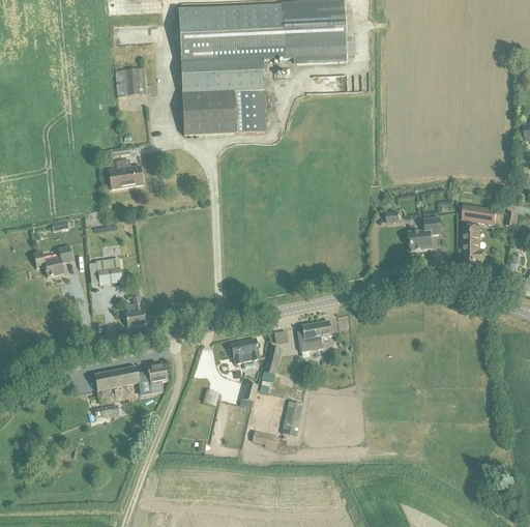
[(116,11),(127,10),(126,0),(115,0),(116,11)]
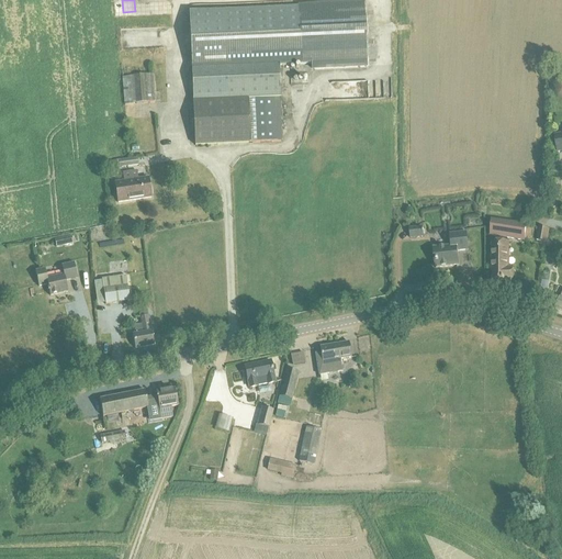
[(364,1),(310,3),(190,9),(195,143),(281,138),(280,94),(281,94),(279,63),(312,60),(312,65),(368,63),(364,1)]
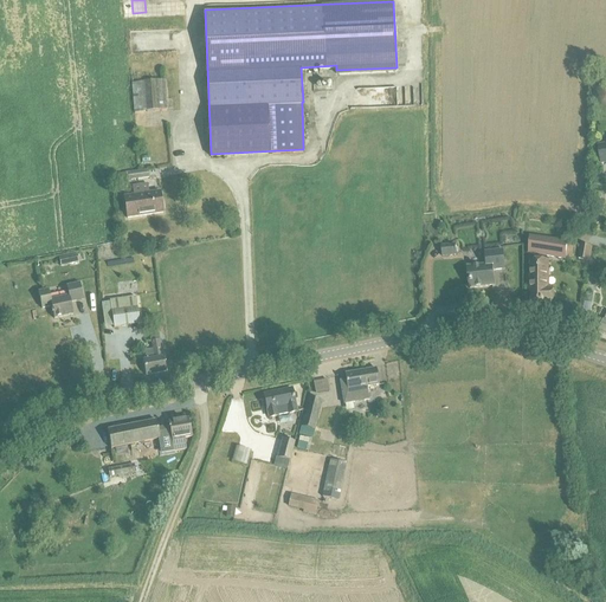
[(133,79),(135,110),(167,108),(165,77),(133,79)]
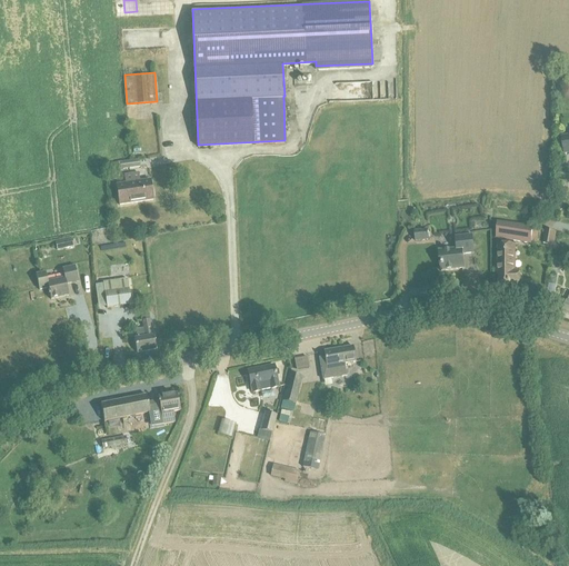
[(139,157),(122,160),(113,161),(115,169),(140,165),(139,157)]
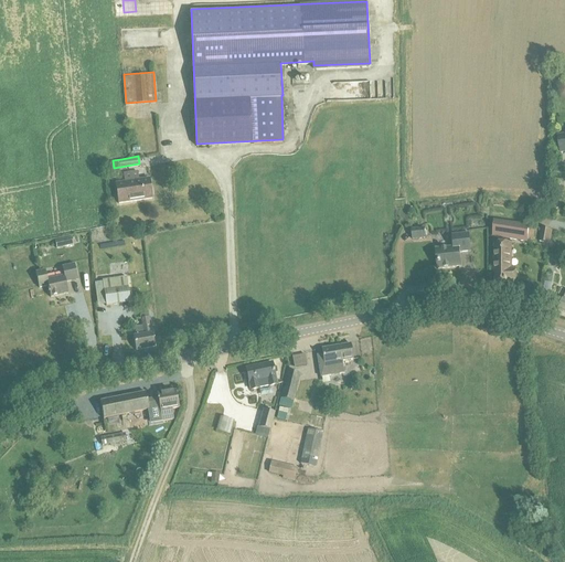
[(116,181),(118,201),(152,195),(149,177),(116,181)]
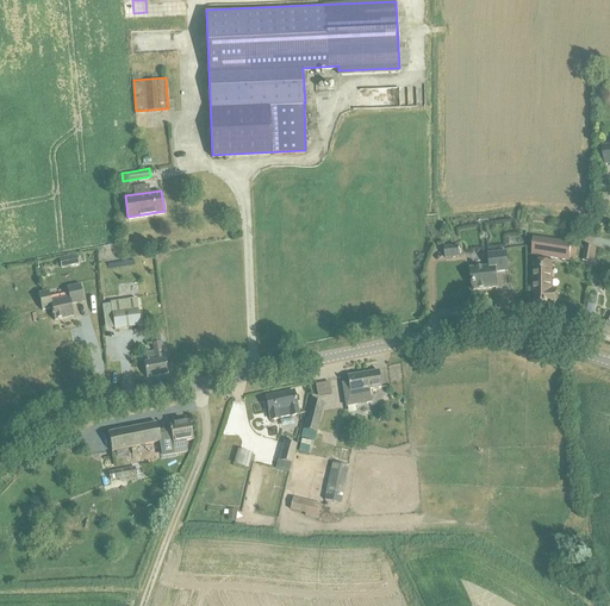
[(520,229),(510,231),(512,241),(521,239),(520,229)]
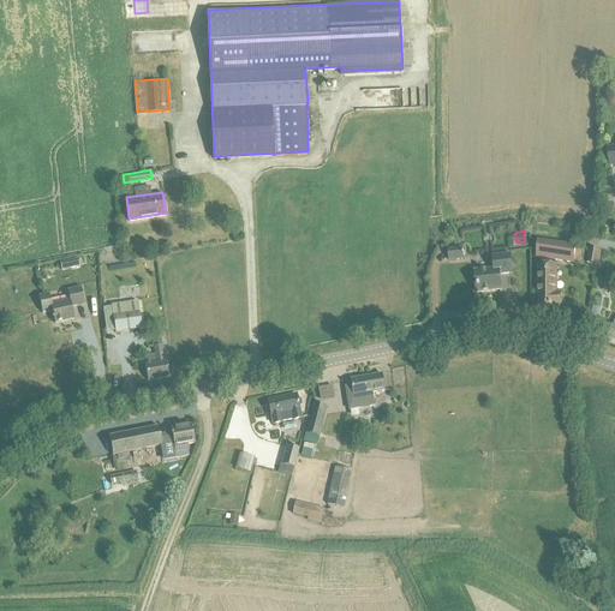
[(583,245),(577,244),(538,238),(536,255),(574,261),(574,257),(580,258),(583,245)]
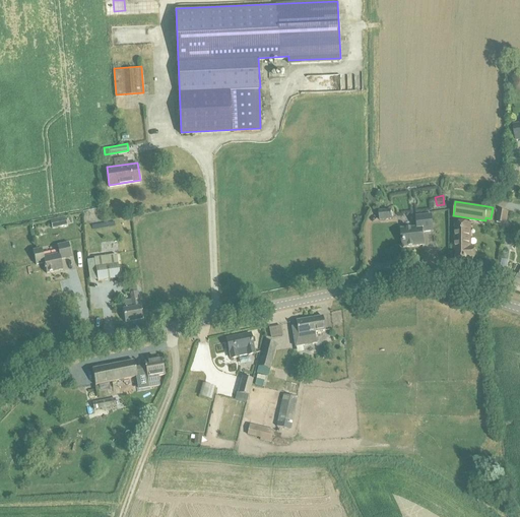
[(380,207),(381,217),(393,216),(392,206),(380,207)]
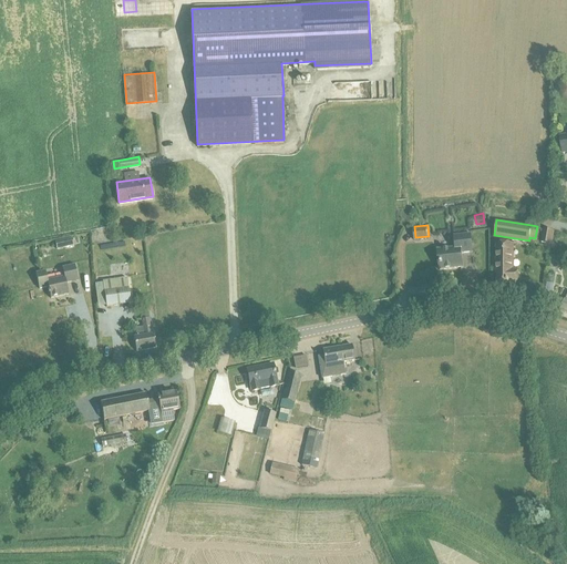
[(550,242),(553,227),(544,226),(542,239),(550,242)]
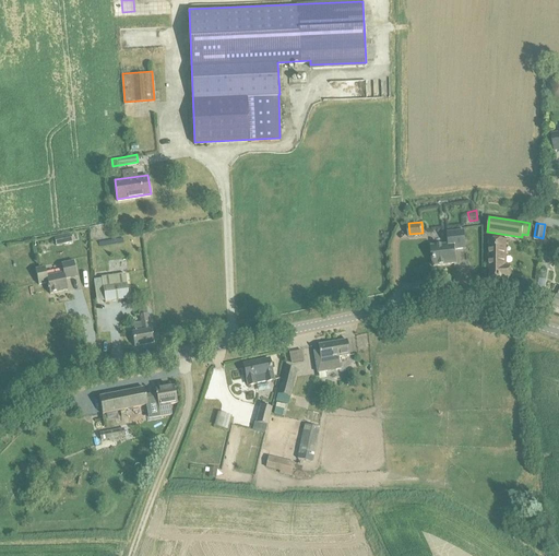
[(455,247),(466,246),(464,228),(448,231),(449,243),(431,245),(433,264),(456,261),(455,247)]
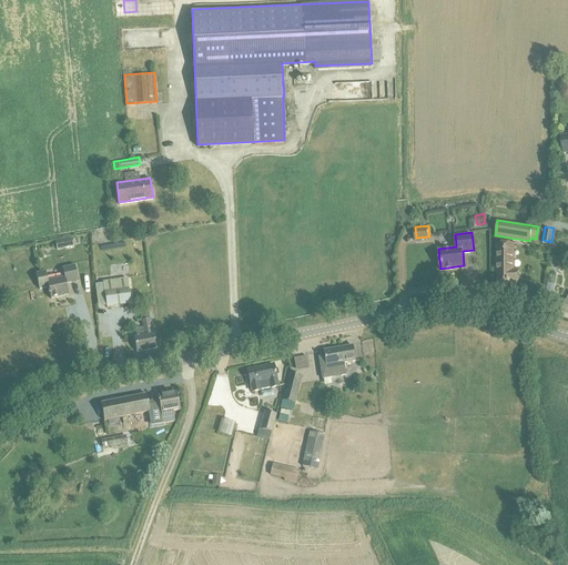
[(72,235),(56,240),(57,246),(73,243),(72,235)]
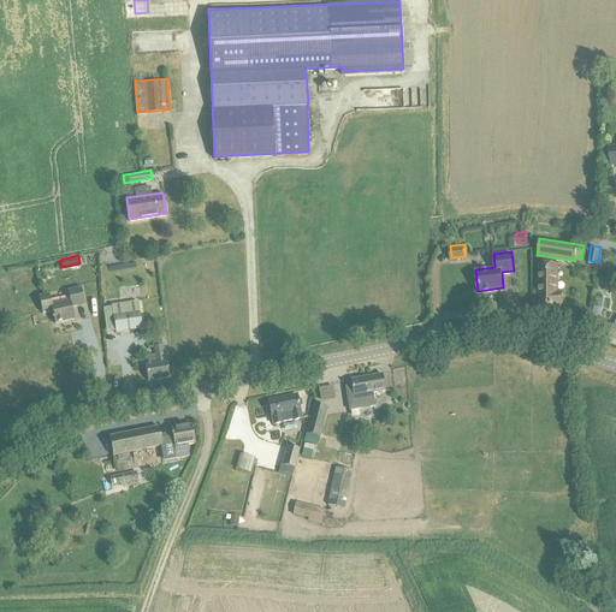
[(558,261),(538,261),(538,295),(539,295),(539,306),(563,306),(562,303),(564,301),(564,295),(562,292),(562,290),(558,290),(558,261)]
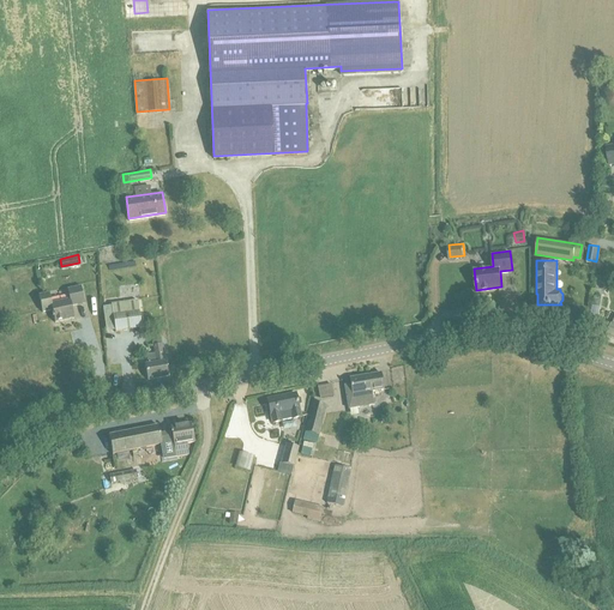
[(595,285),(609,288),(611,276),(597,273),(595,285)]
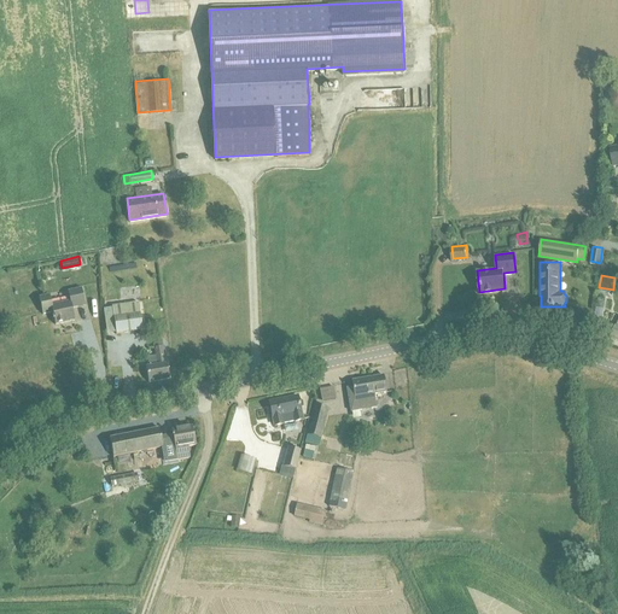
[(136,282),(123,284),(124,293),(138,292),(136,282)]
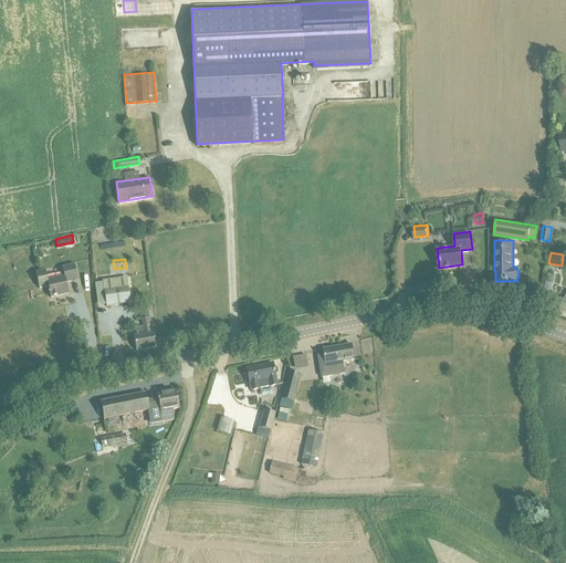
[(39,285),(48,283),(51,295),(69,291),(66,280),(77,278),(74,262),(62,264),(64,274),(48,278),(45,268),(35,270),(39,285)]
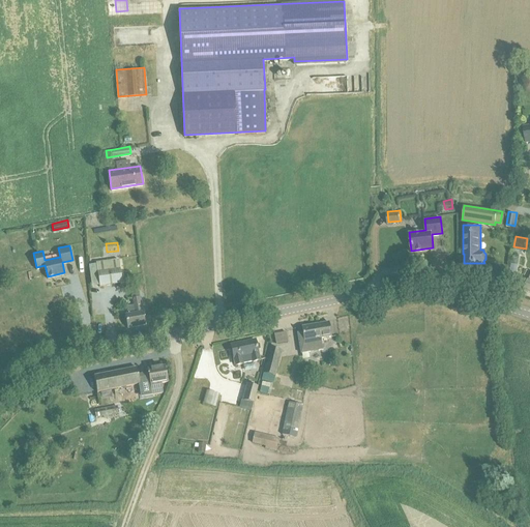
[(95,262),(97,285),(121,282),(118,259),(95,262)]
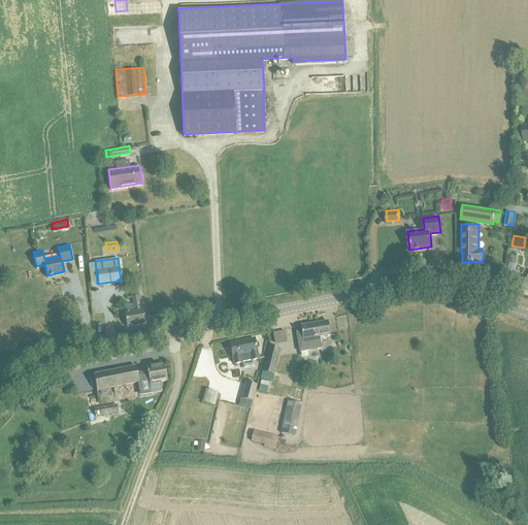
[(127,312),(125,313),(128,325),(144,322),(139,294),(132,295),(133,303),(126,304),(127,312)]
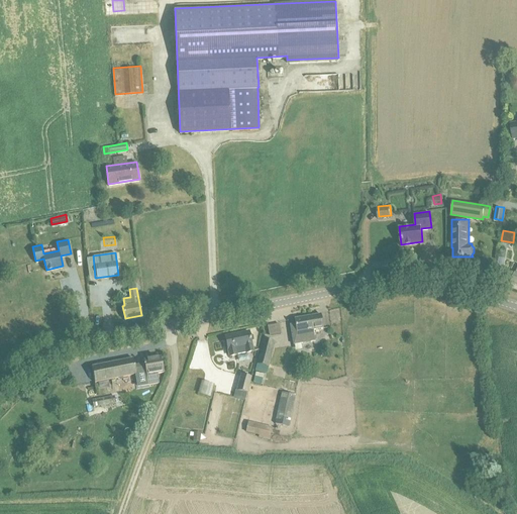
[(295,320),(290,321),(292,331),(294,341),(314,336),(312,327),(322,325),(319,311),(309,313),(294,316),(295,320)]
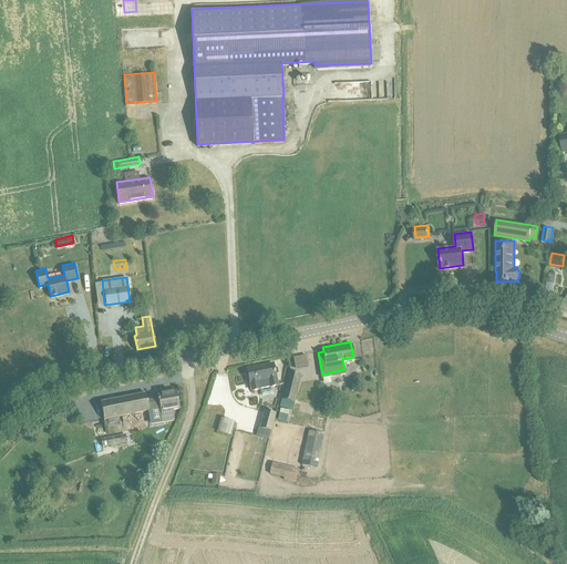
[(298,365),(311,362),(309,351),(296,352),(298,365)]
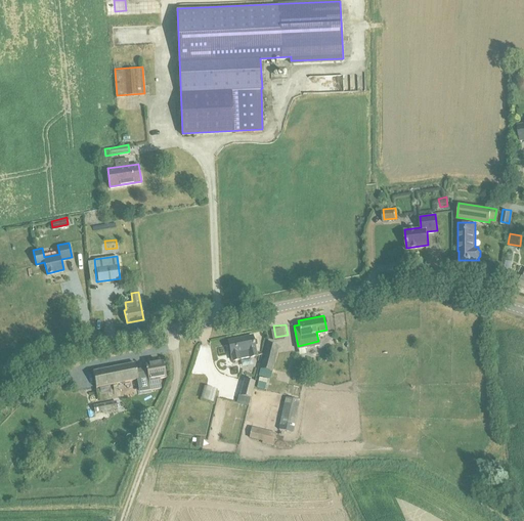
[(257,354),(252,334),(228,339),(232,359),(239,357),(250,355),(257,354)]
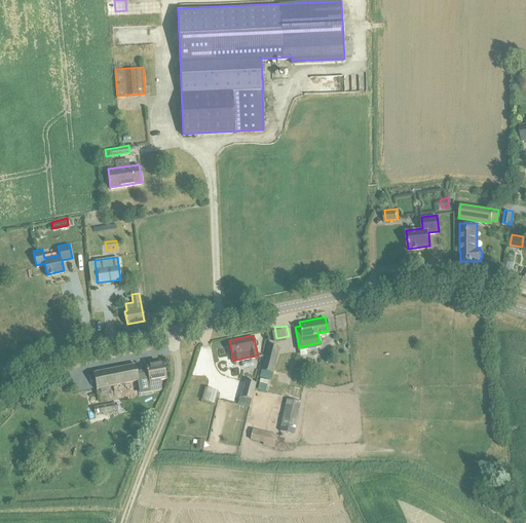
[(260,376),(271,379),(280,346),(267,343),(260,368),(262,368),(260,376)]
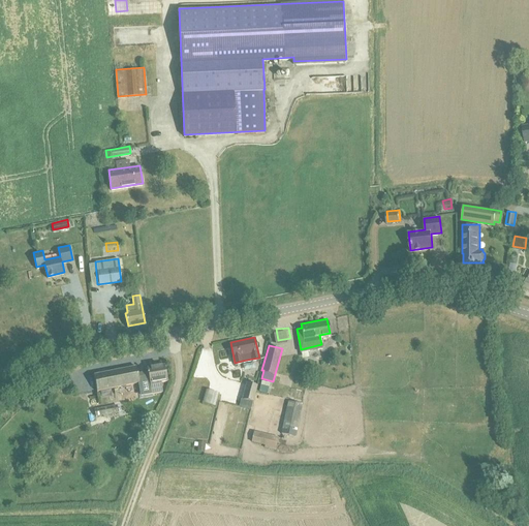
[(303,359),(301,366),(312,369),(314,361),(303,359)]
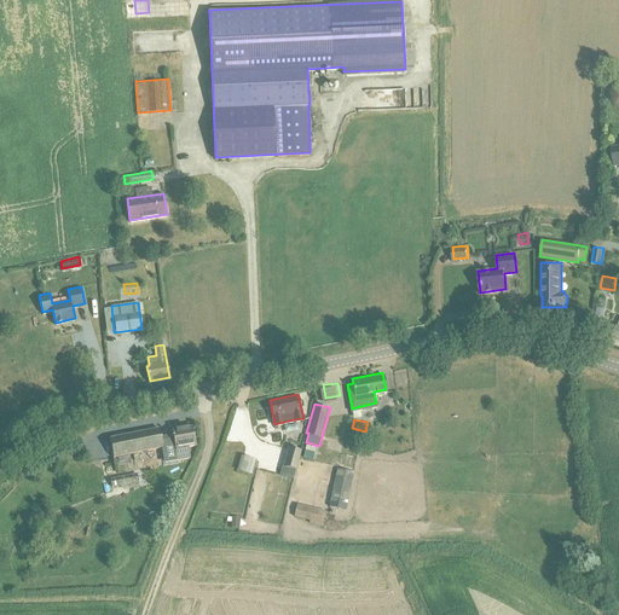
[(162,446),(162,444),(174,441),(178,458),(190,456),(189,445),(196,444),(192,425),(172,428),(173,433),(161,435),(160,427),(109,436),(113,456),(162,446)]
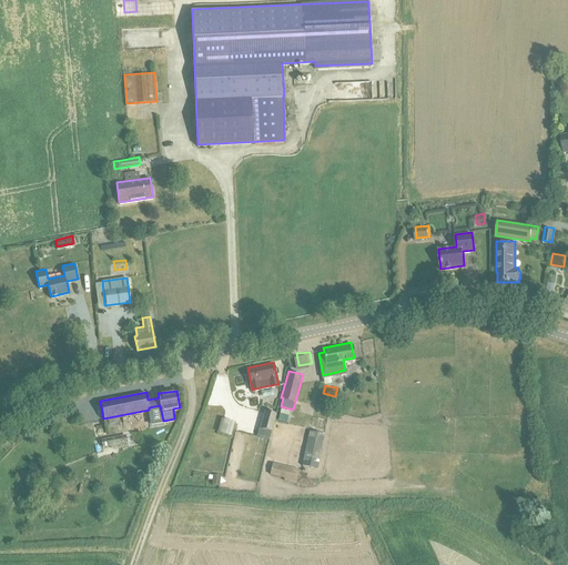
[(260,434),(270,436),(276,411),(274,411),(275,405),(267,403),(261,427),(260,434)]
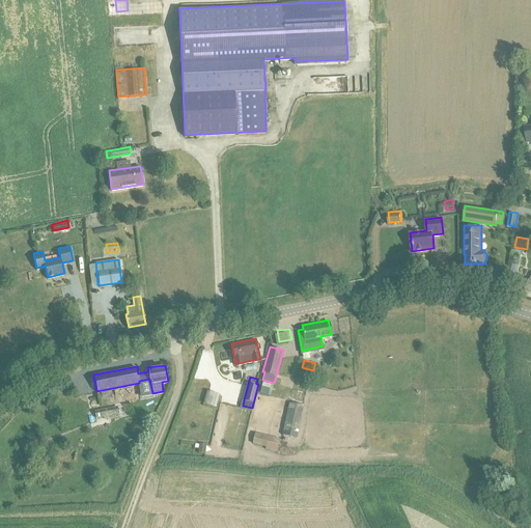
[(206,400),(220,403),(223,388),(210,386),(206,400)]
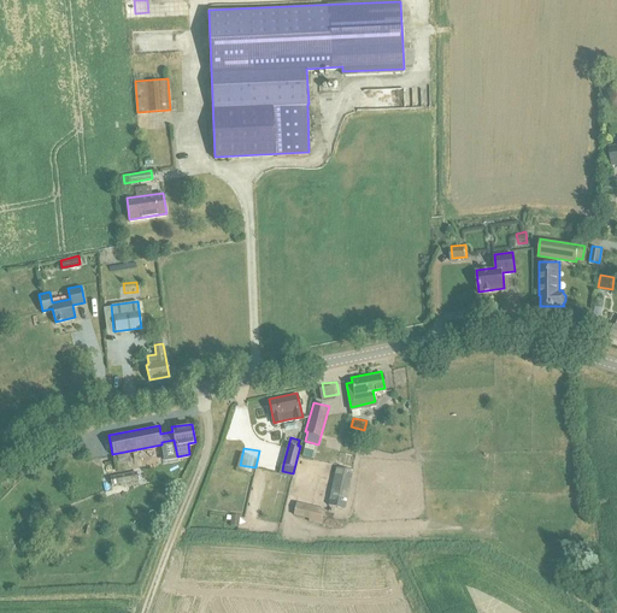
[(113,455),(106,459),(110,469),(118,465),(113,455)]
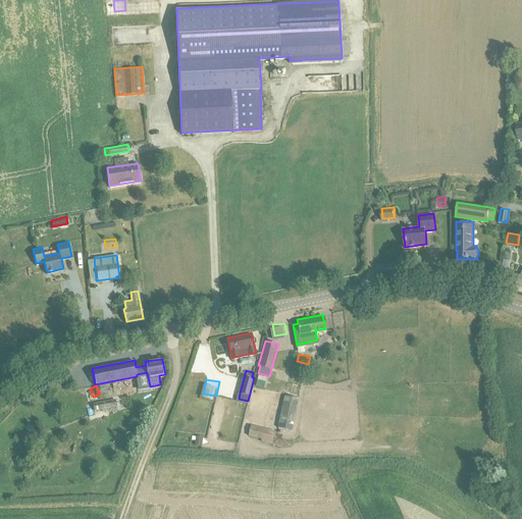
[(277,426),(292,428),(299,396),(283,393),(277,426)]
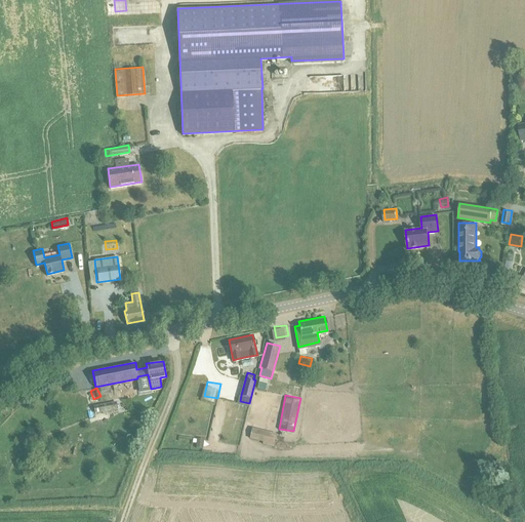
[(116,399),(93,404),(95,411),(118,406),(116,399)]
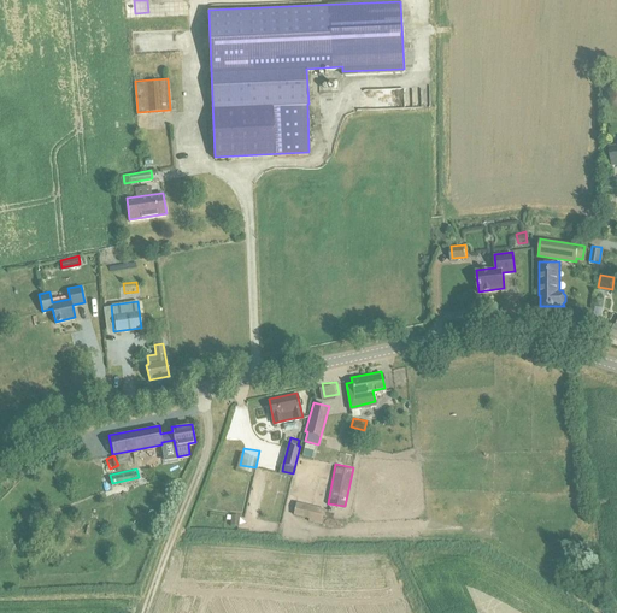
[(297,500),(294,513),(322,519),(325,507),(297,500)]
